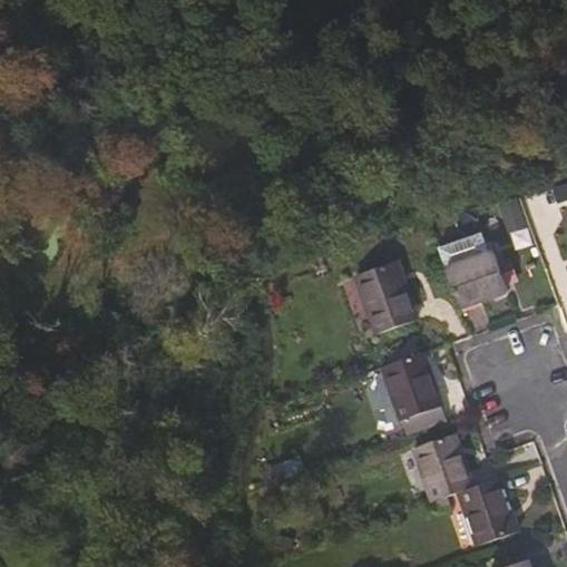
[(505,290),(490,252),(442,270),(457,308),(505,290)]
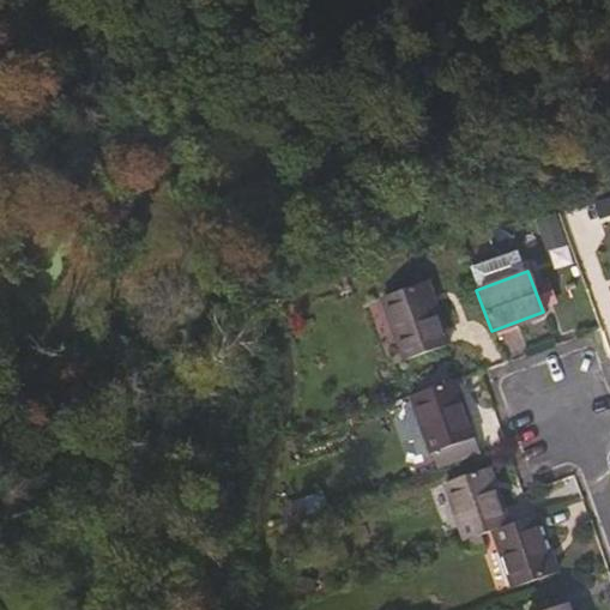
[(557,300),(543,272),(531,278),(544,307),(557,300)]
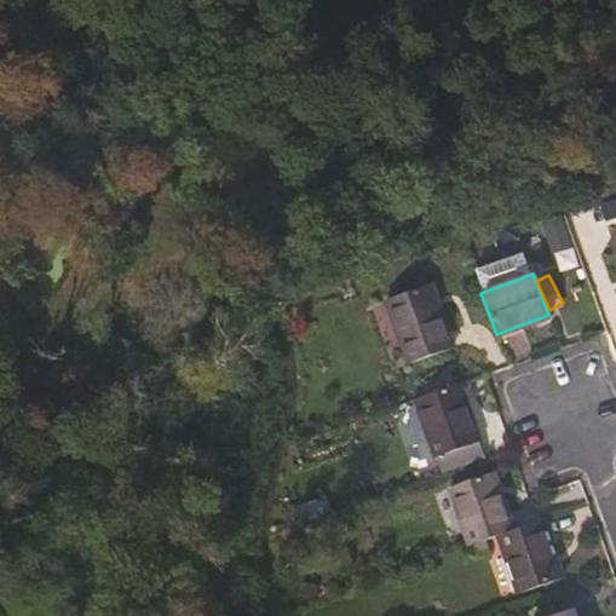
[(448,346),(426,283),(384,298),(406,362),(448,346)]
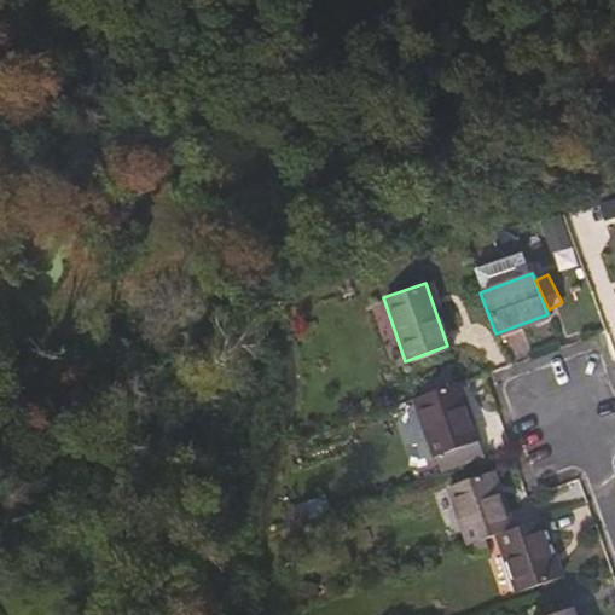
[(476,440),(457,383),(456,382),(411,398),(431,456),(476,440)]
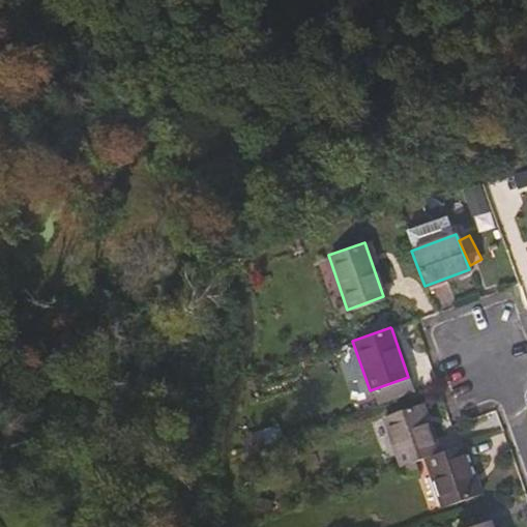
[(436,451),(419,403),(382,415),(399,465),(401,465),(412,461),(423,457),(436,451)]
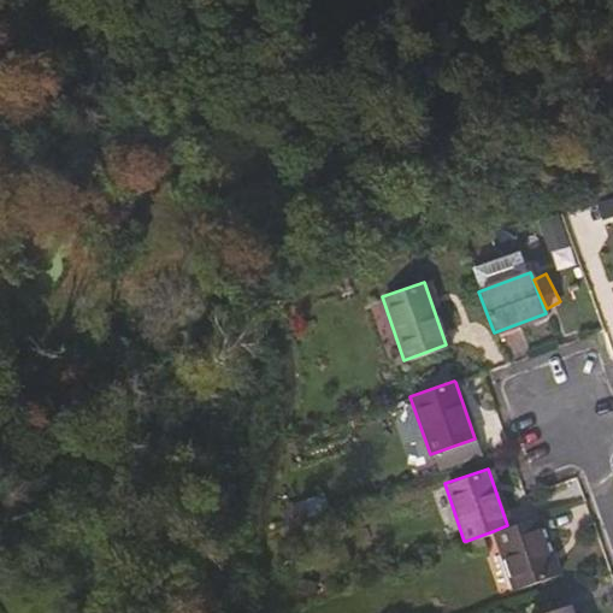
[(556,573),(536,516),(507,525),(493,531),(513,589),(556,573)]
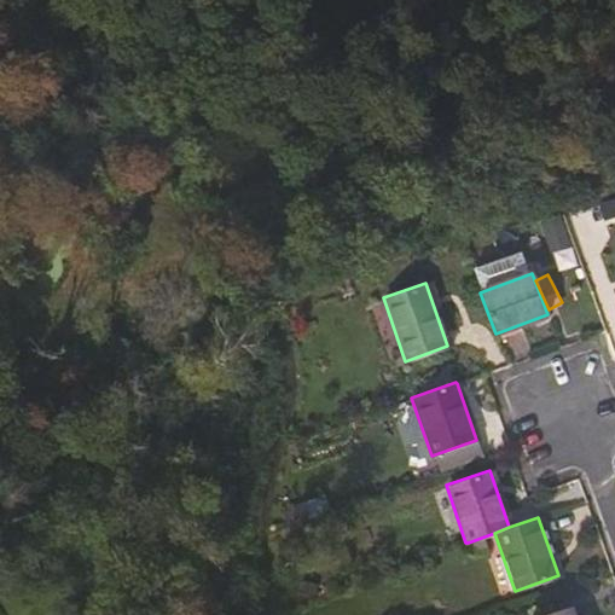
[(483,547),(481,538),(468,543),(471,552),(483,547)]
